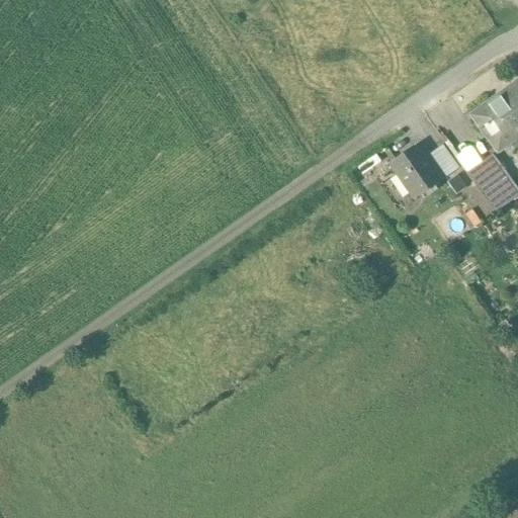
[(517,82),(471,114),(498,152),(517,137),(517,82)]
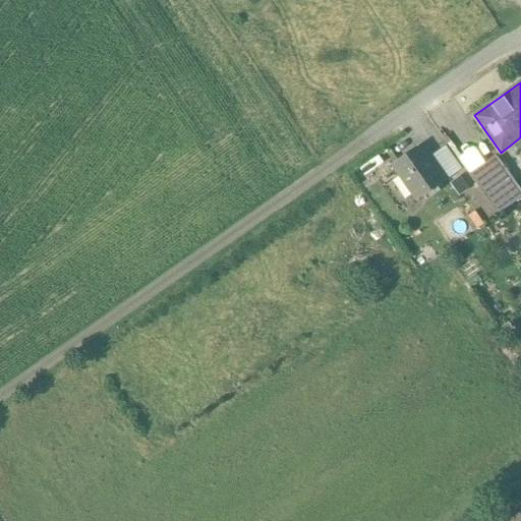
[(422,143),(393,164),(416,198),(447,178),(422,143)]
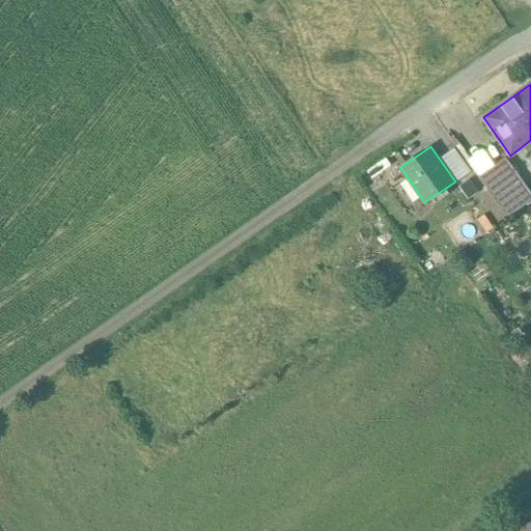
[(530,201),(530,194),(504,158),(478,177),(507,219),(530,201)]
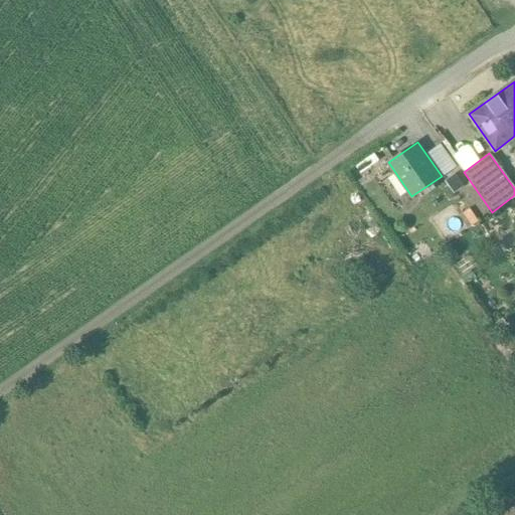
[(514,354),(514,335),(509,327),(499,334),(514,355),(514,354)]
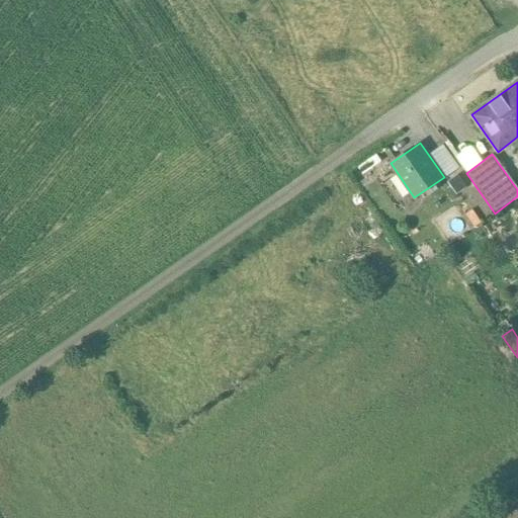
[(517,517),(517,509),(506,517),(517,517)]
